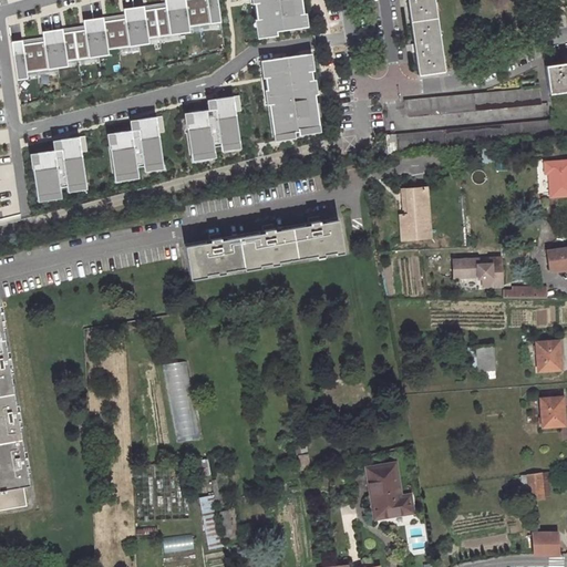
[(163,0),(165,8),(167,35),(188,32),(188,27),(184,0),(163,0)]
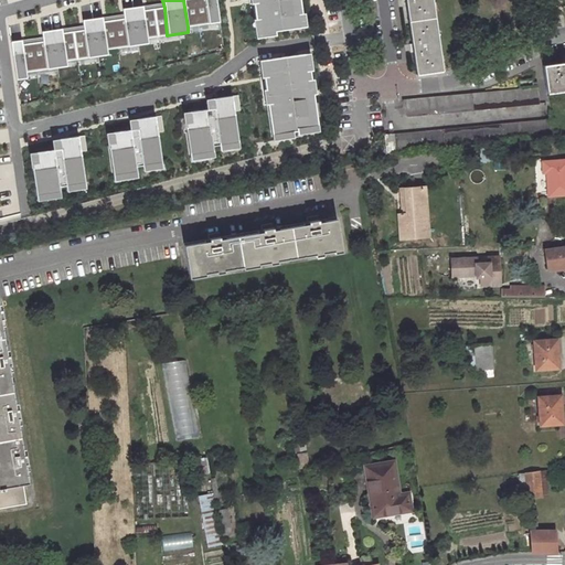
[(204,0),(183,0),(188,27),(208,23),(204,0)]
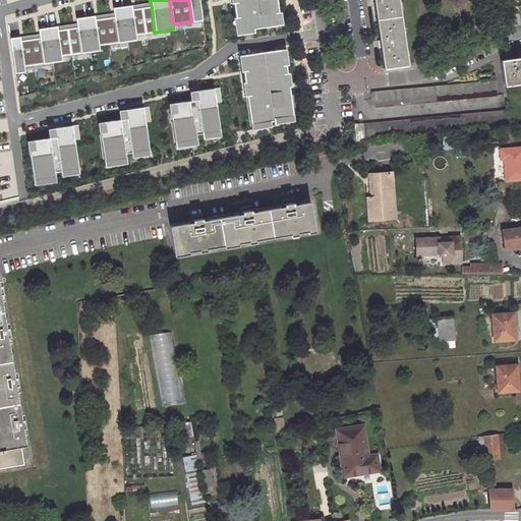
[(188,0),(191,21),(201,20),(198,0),(188,0)]
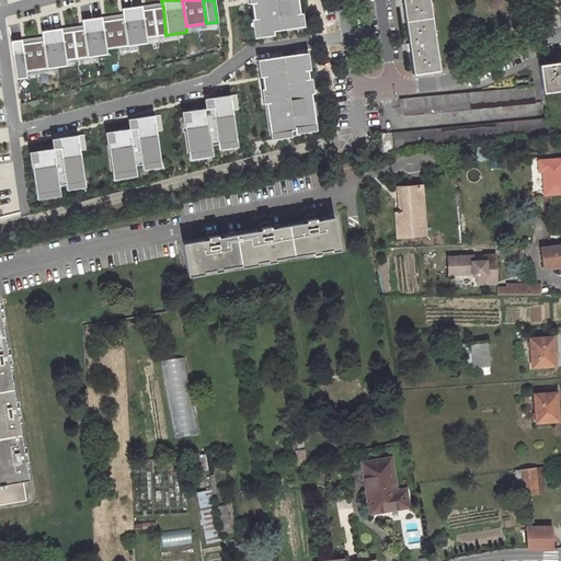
[(248,0),(253,38),(273,36),(272,32),(300,29),(296,0),(248,0)]
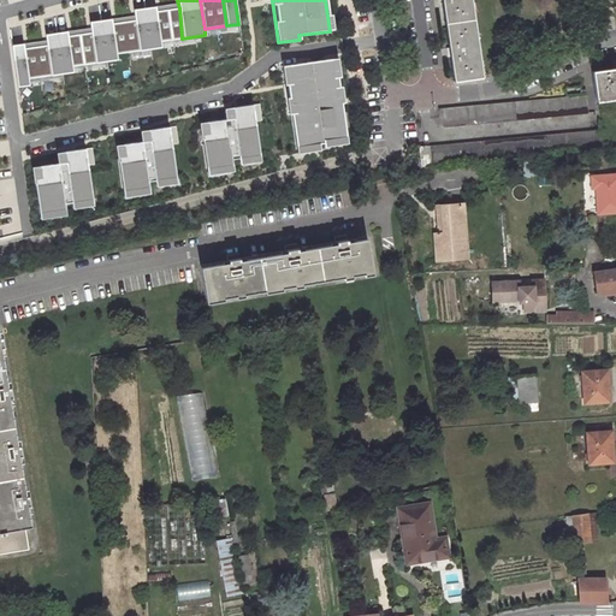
[(483,77),(472,0),(442,0),(454,81),(483,77)]
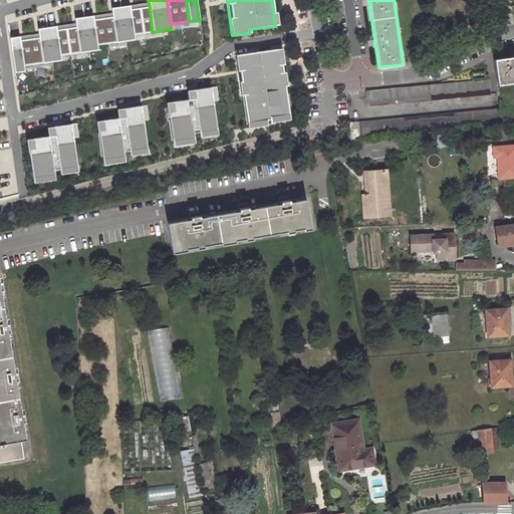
[(111,9),(112,18),(115,43),(135,40),(134,34),(131,9),(131,7),(111,9)]
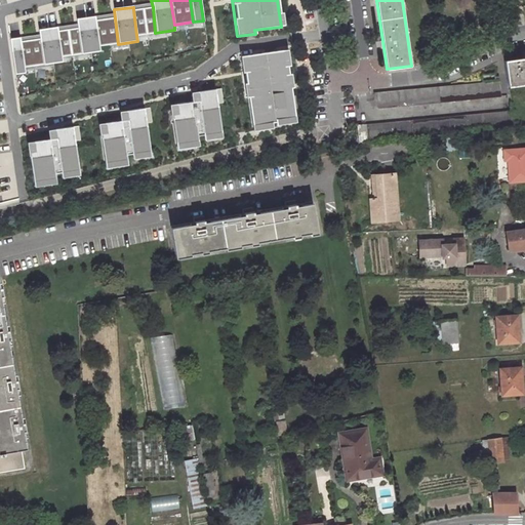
[(153,7),(133,9),(136,35),(155,33),(153,7)]
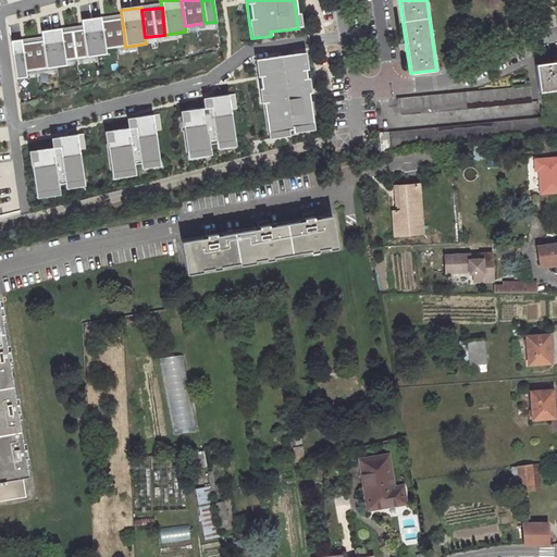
[(81,21),(82,31),(85,57),(106,54),(104,49),(101,22),(101,17),(81,21)]
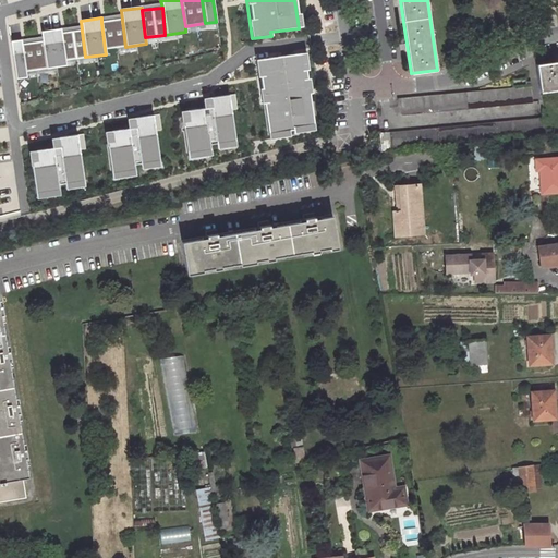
[(122,20),(101,22),(105,49),(125,47),(122,20)]
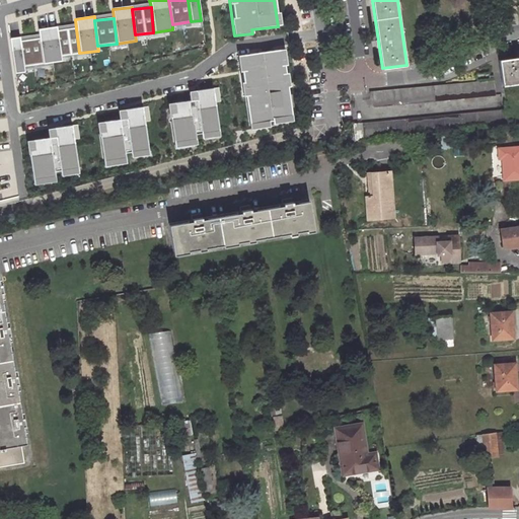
[(38,29),(39,40),(42,64),(61,62),(60,55),(58,30),(57,27),(38,29)]
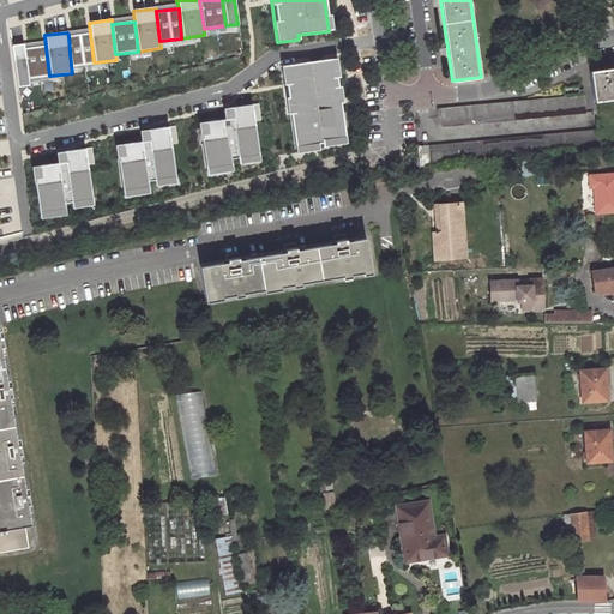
[(90,34),(68,36),(71,65),(94,62),(90,34)]
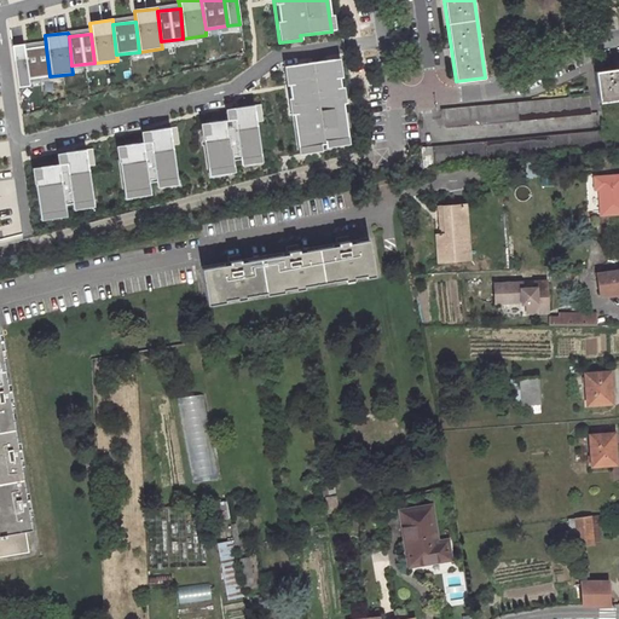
[(29,87),(28,79),(24,50),(23,45),(12,47),(18,88),(29,87)]
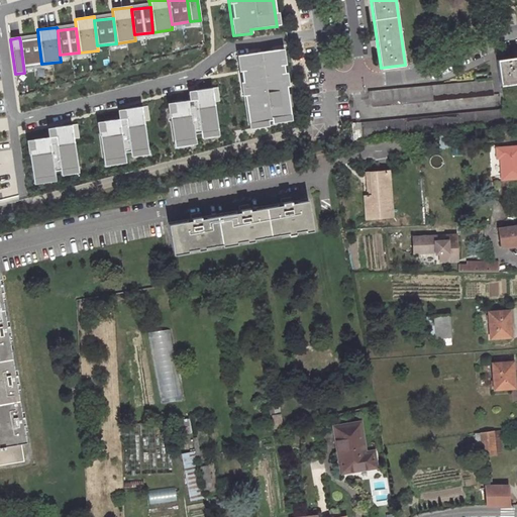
[(38,39),(20,41),(23,66),(41,64),(38,39)]
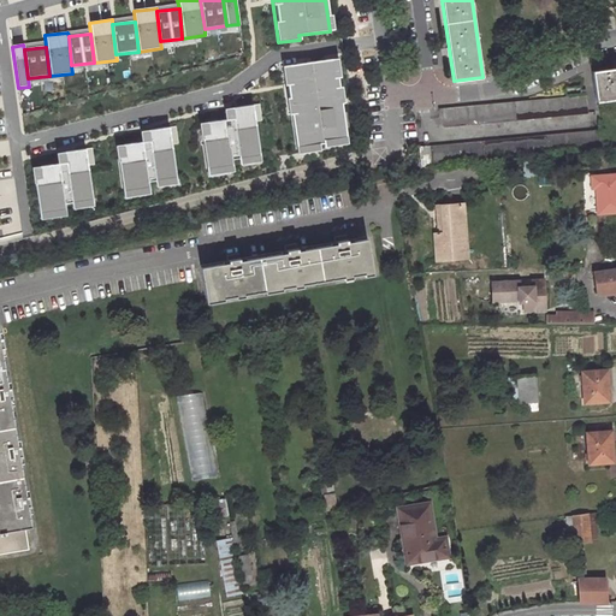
[(335,60),(283,67),(295,146),(347,138),(335,60)]
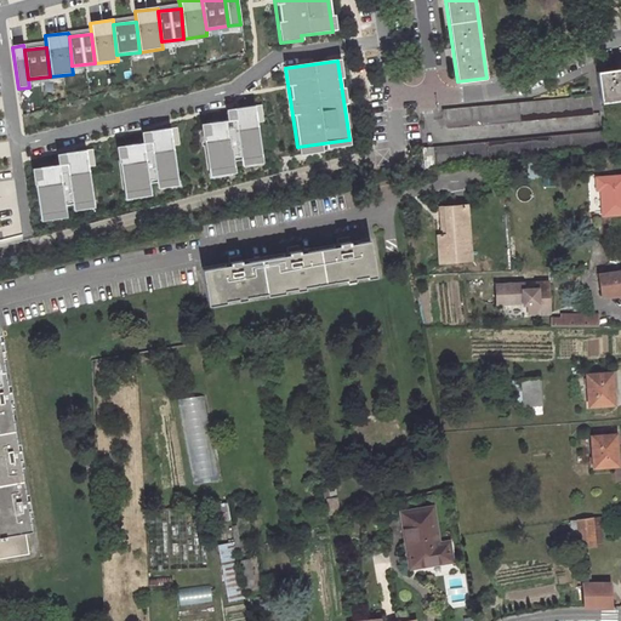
[(620,97),(620,67),(598,70),(602,101),(620,97)]
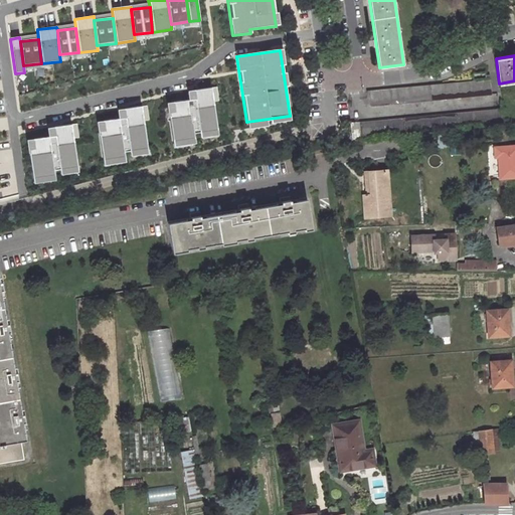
[(490,96),(489,79),(366,92),(367,97),(369,97),(370,107),(490,96)]
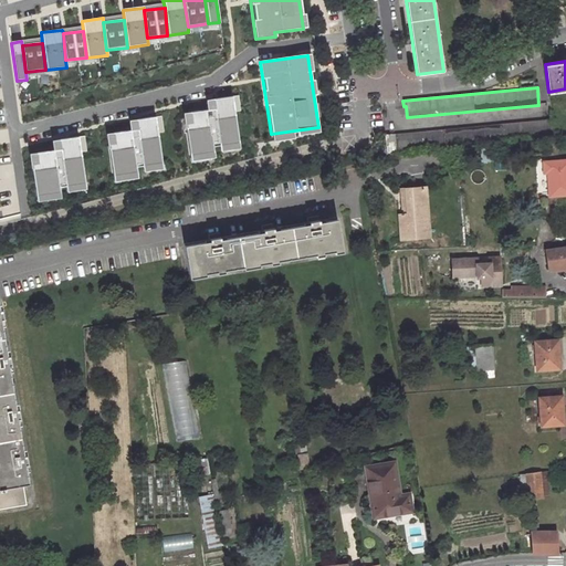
[(207,111),(184,114),(190,160),(213,158),(212,153),(239,148),(231,97),(205,101),(207,111)]
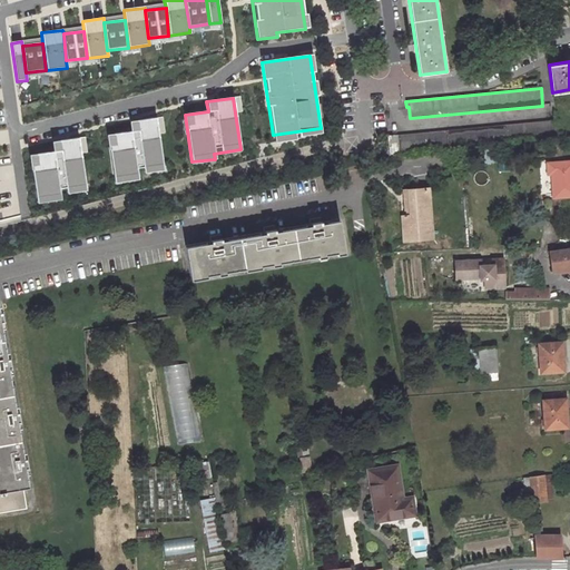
[(130,133),(108,136),(115,183),(137,179),(137,175),(163,170),(156,119),(129,123),(130,133)]
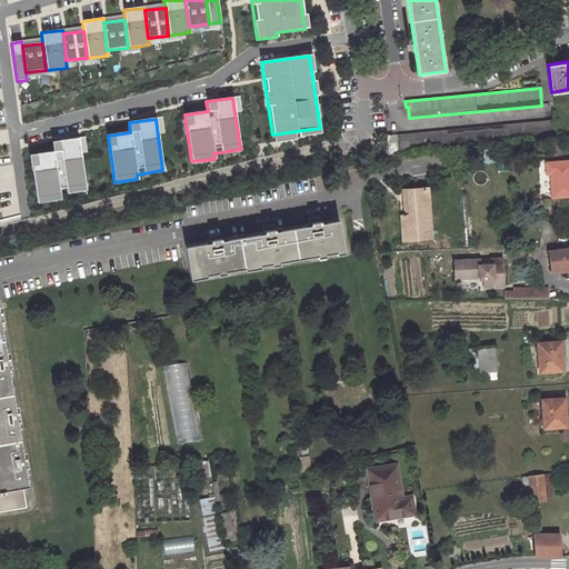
[(556,138),(553,121),(388,137),(389,153),(556,138)]
